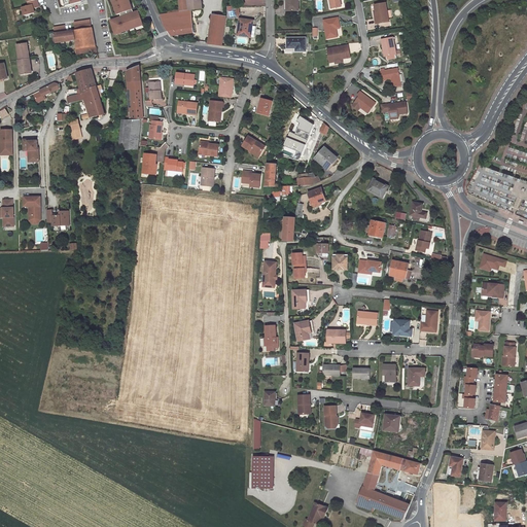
[(27,0),(29,6),(24,7),(26,15),(36,13),(34,8),(39,7),(37,0),(27,0)]
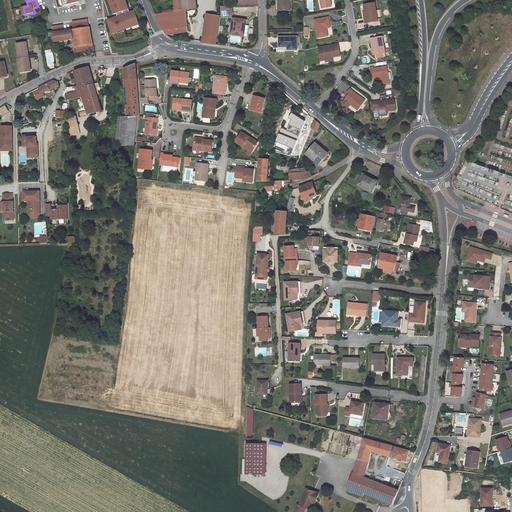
[(110,0),(110,1),(109,1),(112,9),(113,9),(115,14),(117,13),(118,15),(119,17),(109,20),(111,27),(113,33),(140,24),(135,11),(130,13),(129,9),(128,10),(126,4),(127,4),(125,0),(110,0)]
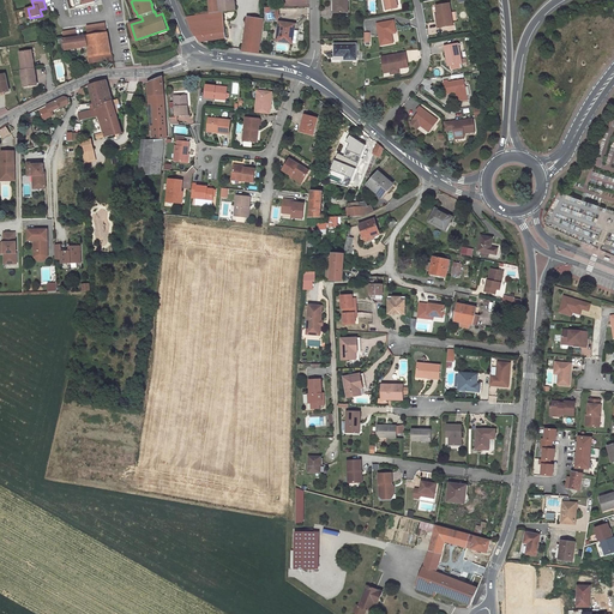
[(200,42),(227,38),(224,28),(222,12),(218,13),(217,0),(209,0),(210,14),(187,18),(193,31),(200,42)]
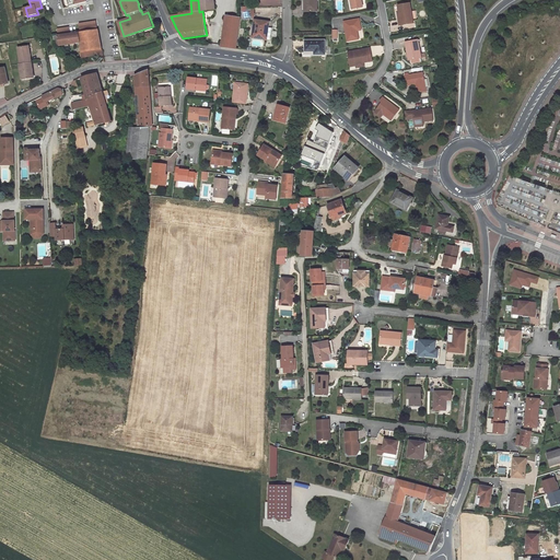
[(317,11),(316,0),(304,0),(304,11),(317,11)]
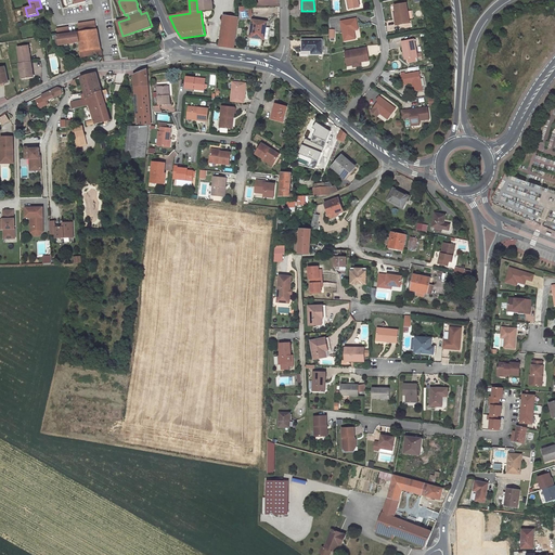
[(347,0),(349,9),(359,8),(358,0),(347,0)]
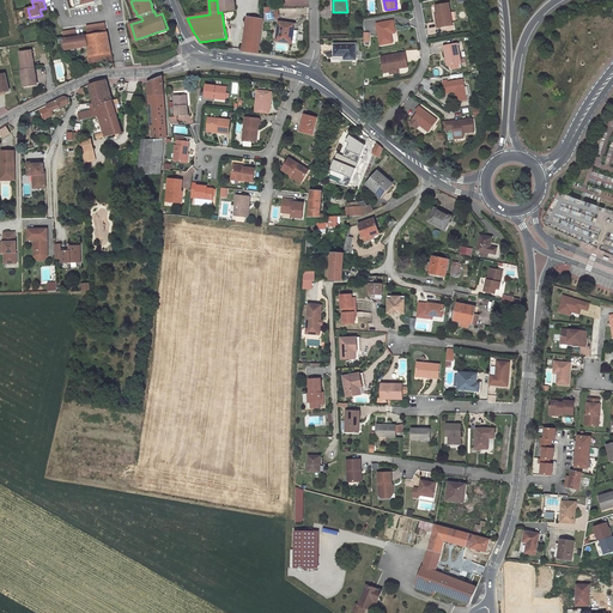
[(438,16),(441,28),(453,25),(448,5),(436,6),(437,17),(438,16)]
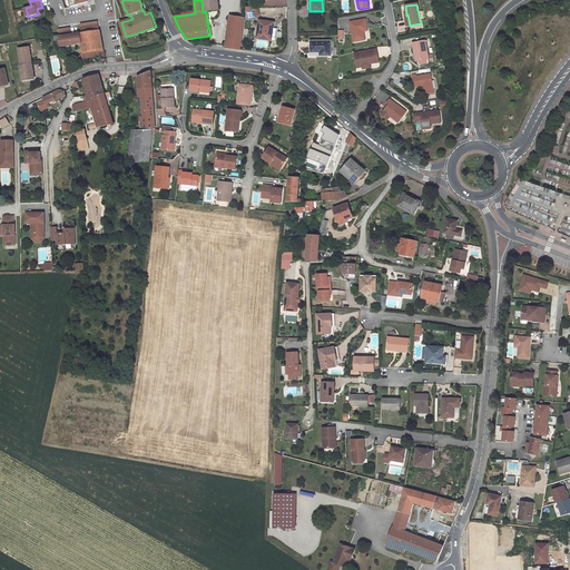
[(246,7),(246,20),(259,19),(258,7),(246,7)]
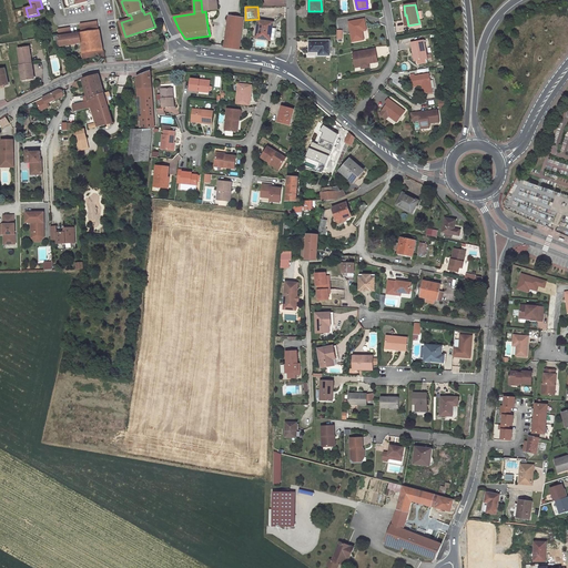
[(239,18),(230,17),(224,48),(240,49),(244,16),(240,14),(239,18)]
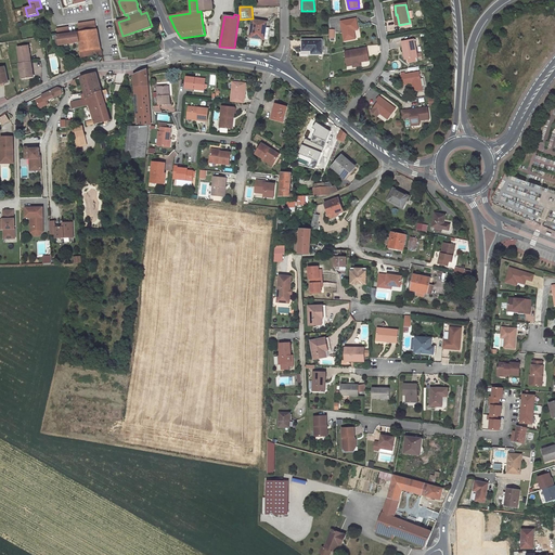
[(340,22),(344,41),(356,39),(353,30),(353,28),(357,27),(356,18),(340,22)]
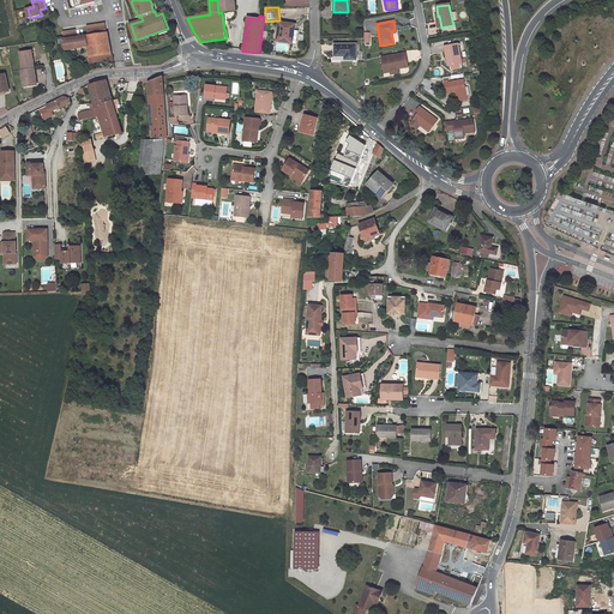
[(294,30),(295,25),(280,23),(277,41),(296,43),(298,31),(294,30)]
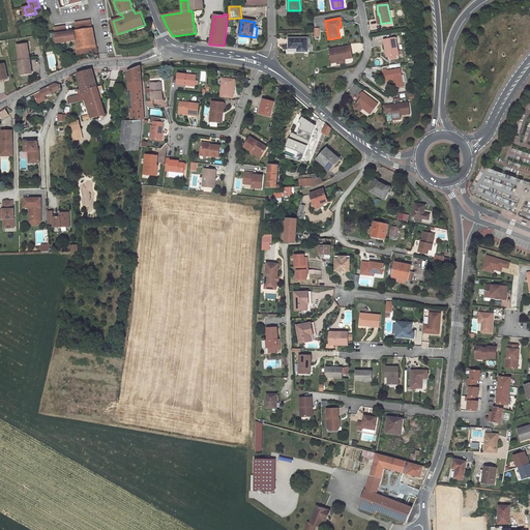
[(92,27),(91,21),(76,23),(77,30),(92,27)]
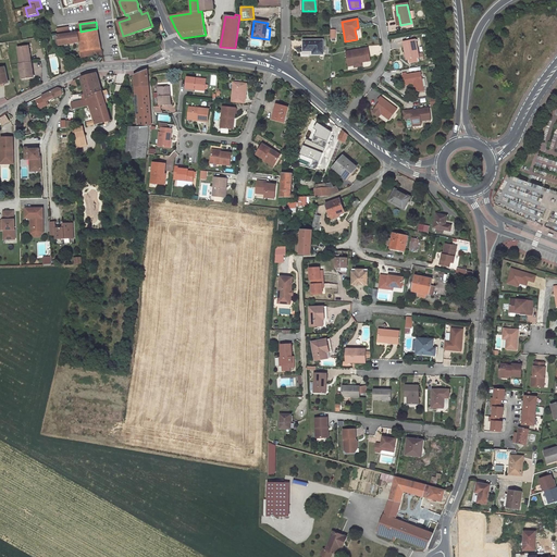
[(82,51),(101,48),(98,31),(78,33),(79,42),(82,51)]
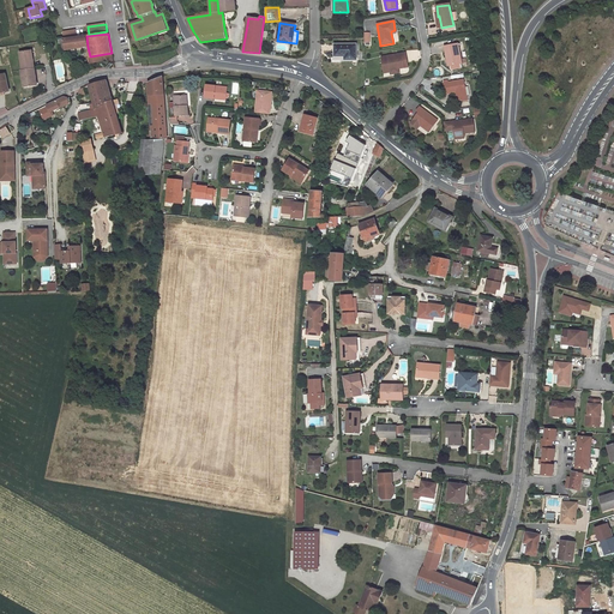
[(88,47),(86,36),(65,40),(65,38),(59,38),(60,47),(62,47),(64,50),(88,47)]
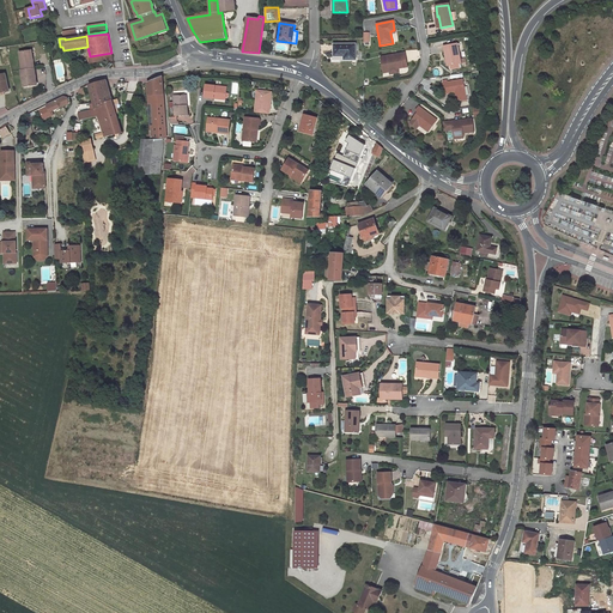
[(461,67),(457,43),(443,46),(448,70),(461,67)]
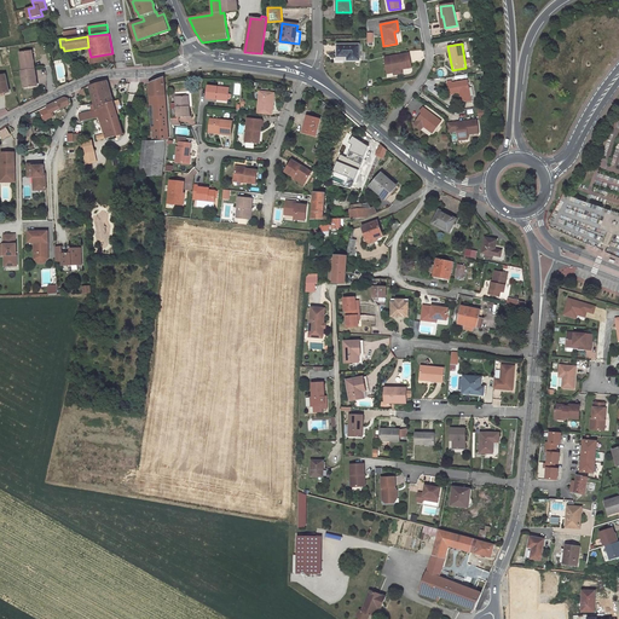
[(359,59),(358,45),(339,46),(339,56),(348,56),(348,59),(359,59)]
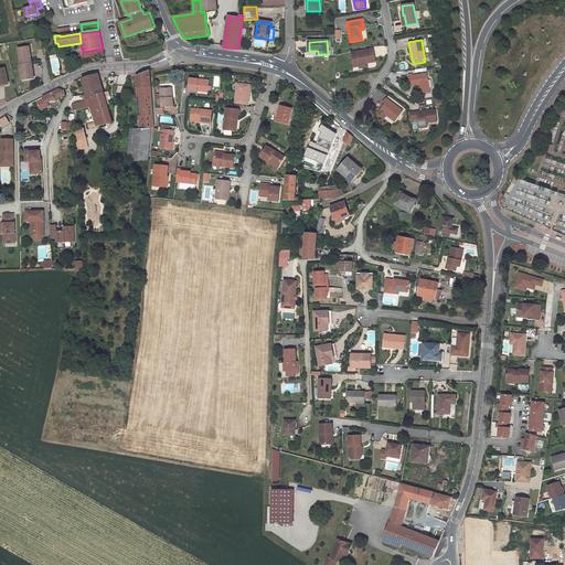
[(28,46),(18,49),(21,64),(32,63),(31,55),(29,55),(28,46)]
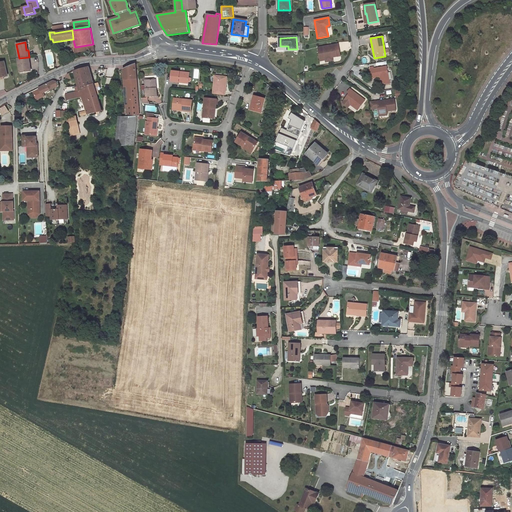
[(93,44),(75,47),(75,53),(88,51),(88,53),(94,52),(93,44)]
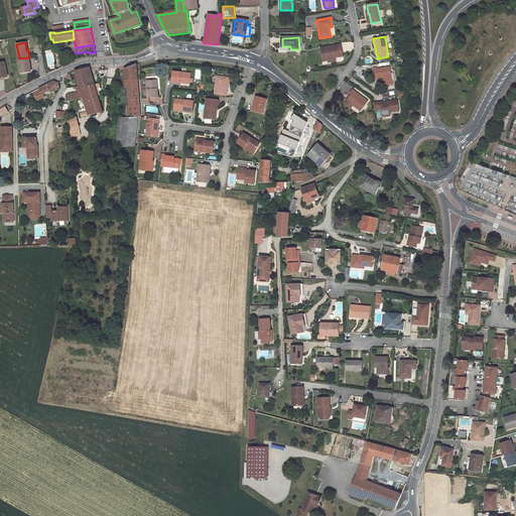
[(341,44),(320,48),(323,61),(328,60),(329,62),(336,61),(335,58),(340,57),(339,50),(342,50),(341,44)]
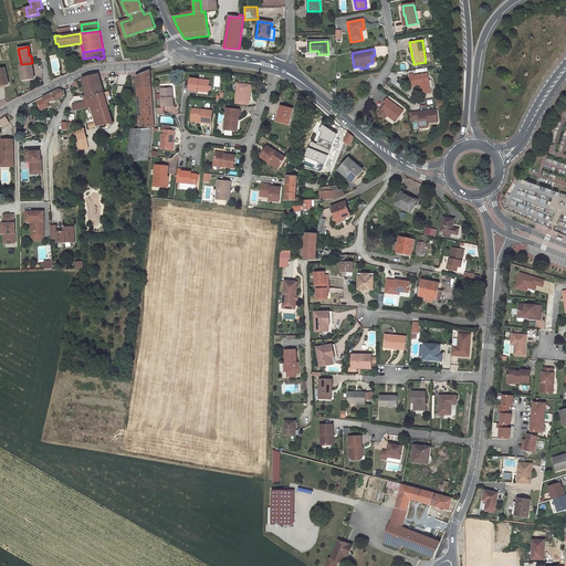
[(22,82),(33,80),(32,72),(33,72),(32,63),(21,64),(20,65),(22,82)]
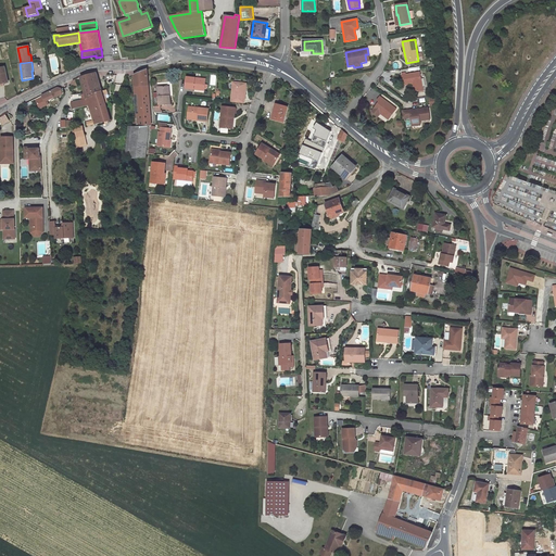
[(137,118),(134,118),(134,126),(149,126),(151,126),(152,126),(148,70),(135,75),(135,87),(138,87),(140,114),(137,117),(137,118)]
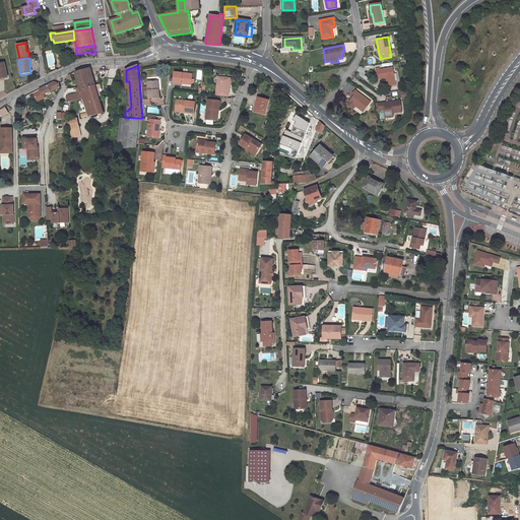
[(90,68),(76,72),(80,87),(81,92),(82,92),(88,113),(81,114),(82,118),(95,115),(101,114),(104,113),(99,95),(96,88),(95,85),(90,68)]
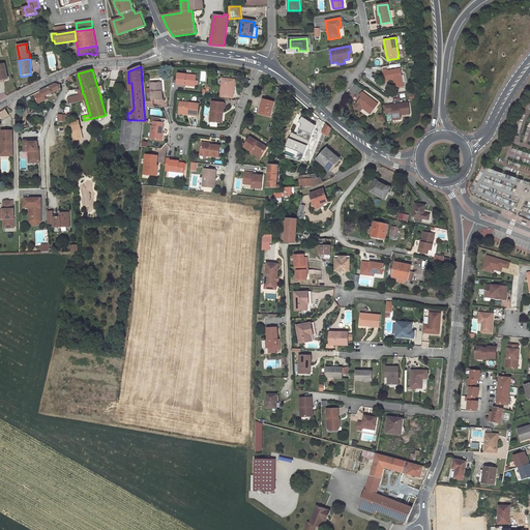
[(400,69),(383,72),(384,82),(389,81),(389,80),(393,79),(394,88),(404,86),(400,69)]
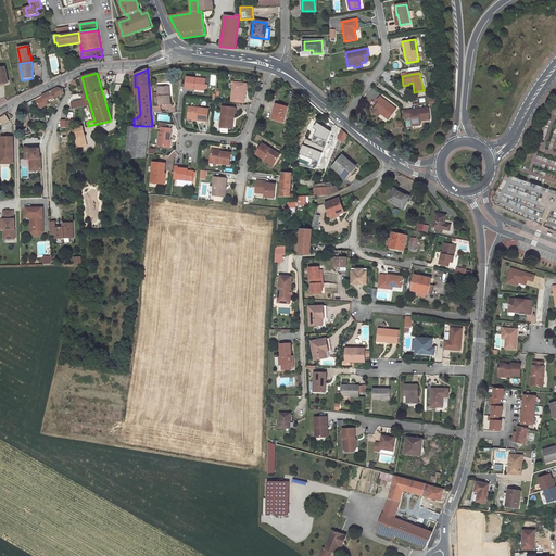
[(194,88),(204,89),(205,79),(187,77),(186,88),(194,89),(194,88)]
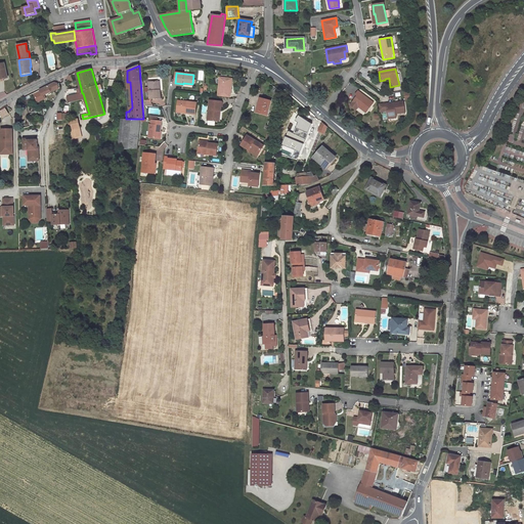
[(220,78),(218,96),(231,98),(232,87),(230,87),(231,79),(220,78)]
